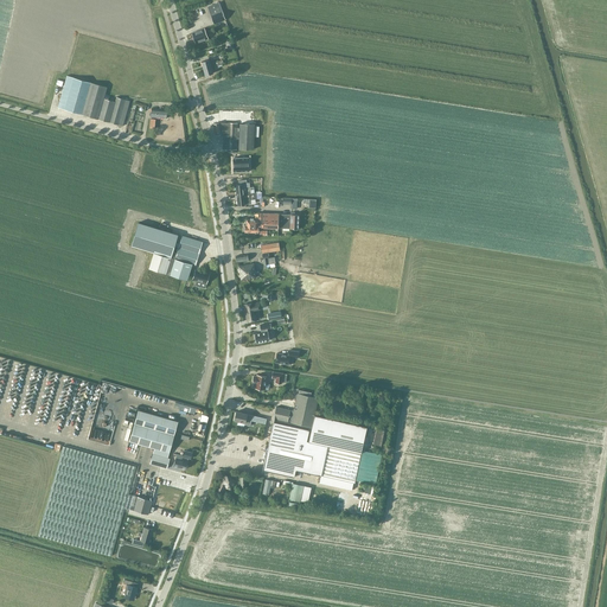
[(219,2),(210,6),(212,16),(211,16),(213,25),(225,20),(222,12),(219,2)]
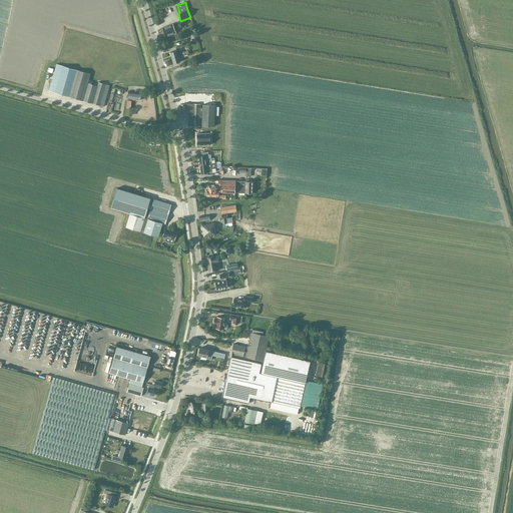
[(171,25),(161,28),(164,37),(175,33),(171,25)]
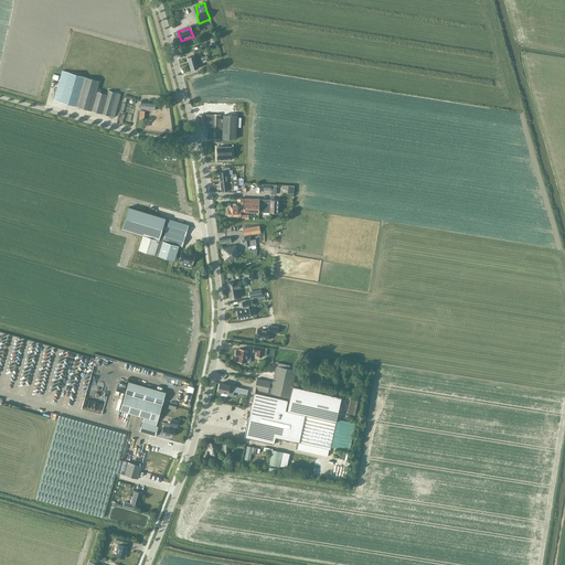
[(187,57),(189,64),(206,60),(206,59),(208,59),(206,55),(196,59),(195,55),(187,57)]
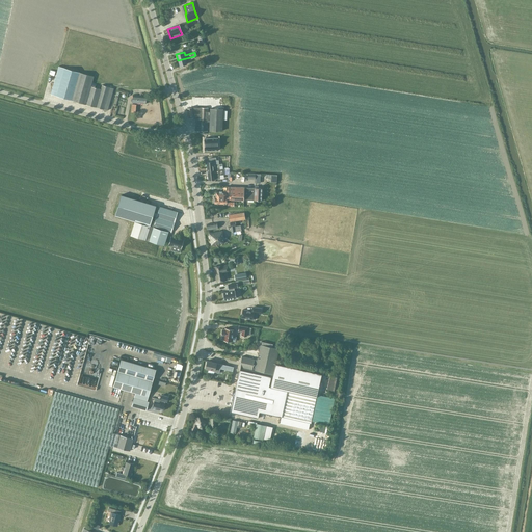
[(195,58),(194,56),(178,60),(180,67),(187,64),(186,61),(195,58)]
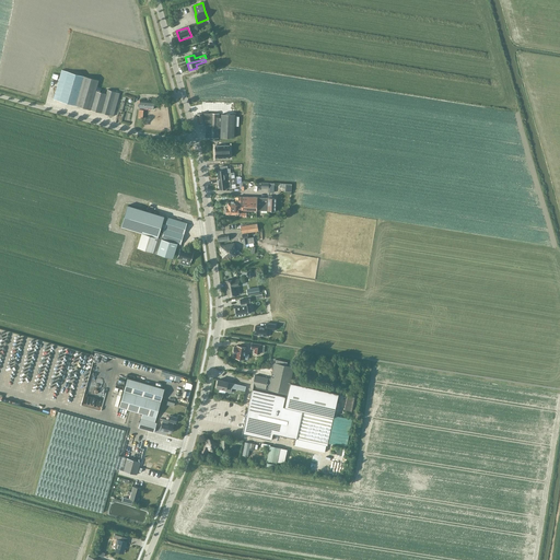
[(58,83),(54,100),(65,103),(109,116),(114,98),(118,100),(120,93),(116,92),(107,90),(106,94),(95,91),(98,81),(72,73),(61,71),(58,83)]
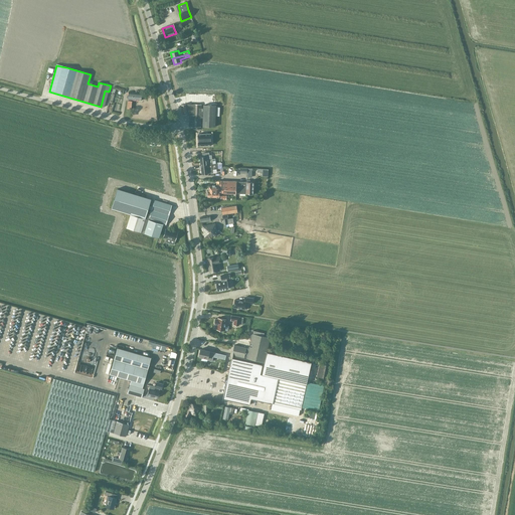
[(141,101),(142,94),(129,93),(129,100),(141,101)]
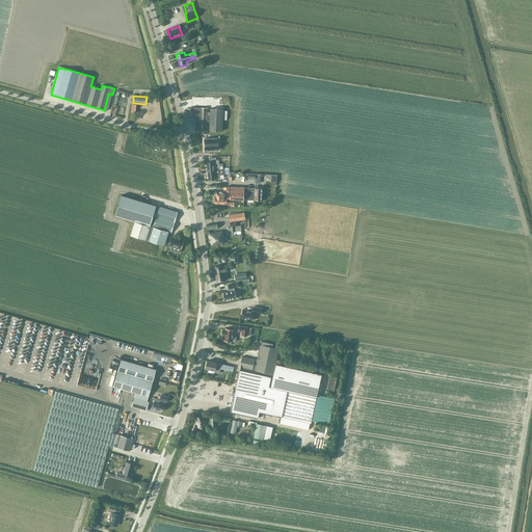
[(207,111),(207,107),(198,107),(193,107),(187,109),(189,118),(191,117),(194,131),(207,131),(207,121),(209,121),(209,130),(222,130),(222,108),(209,108),(209,111),(207,111)]
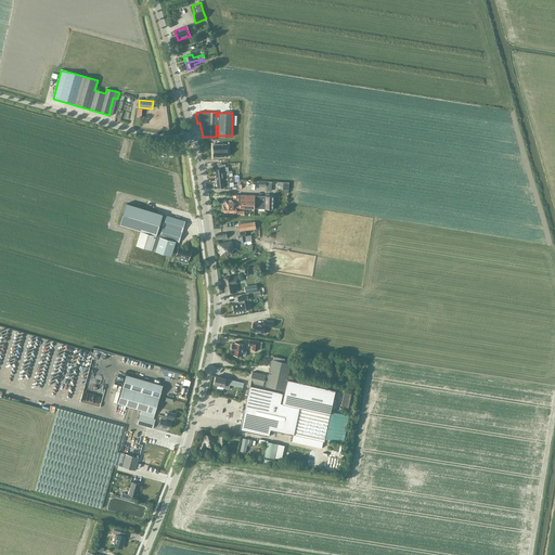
[(214,157),(227,156),(227,147),(221,149),(221,144),(214,144),(214,157)]
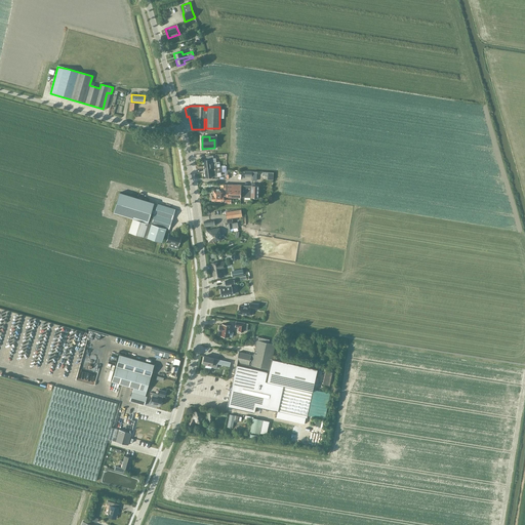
[(204,168),(216,167),(216,161),(213,162),(213,155),(206,156),(206,160),(203,160),(204,168)]
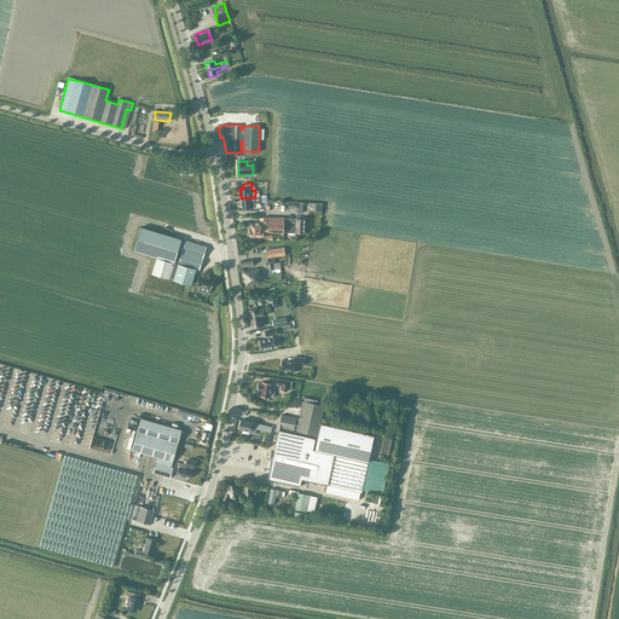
[(261,197),(255,197),(241,198),(242,209),(256,208),(256,203),(261,203),(261,197)]
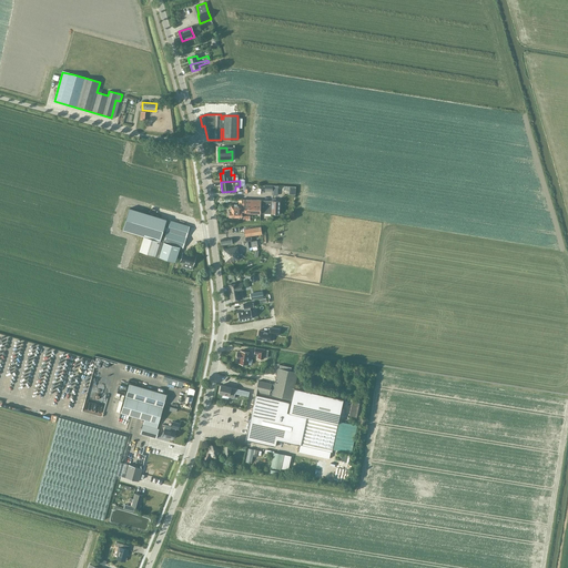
[(261,205),(261,203),(261,200),(242,199),(242,205),(241,210),(244,210),(244,212),(260,213),(261,205)]
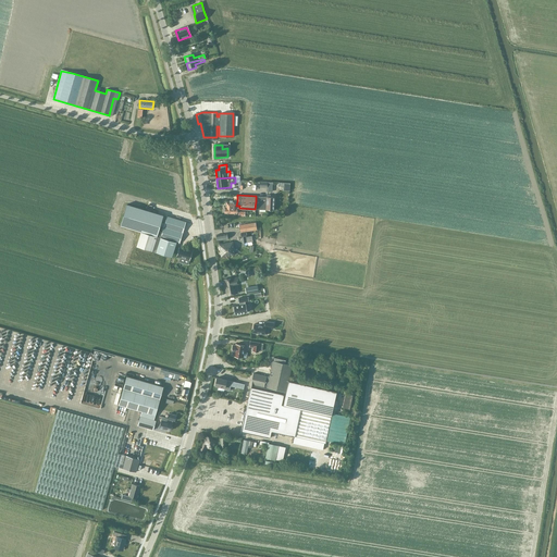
[(265,210),(267,197),(256,196),(256,199),(256,201),(255,209),(265,210)]
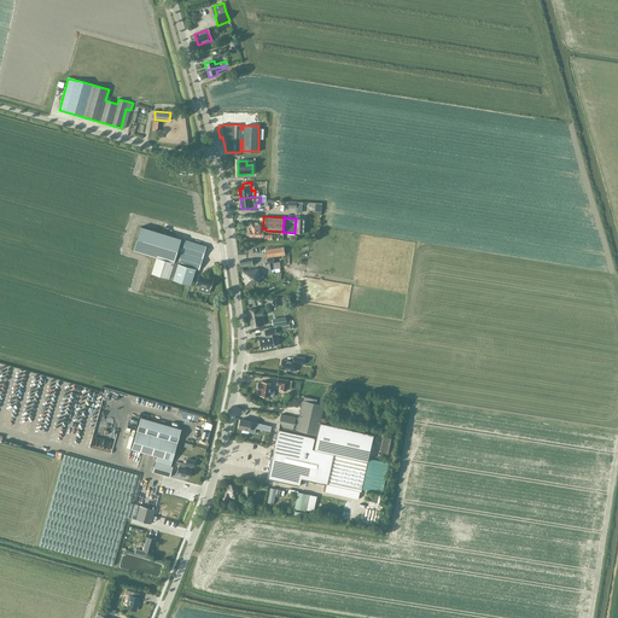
[(304,219),(296,219),(295,233),(304,233),(304,219)]
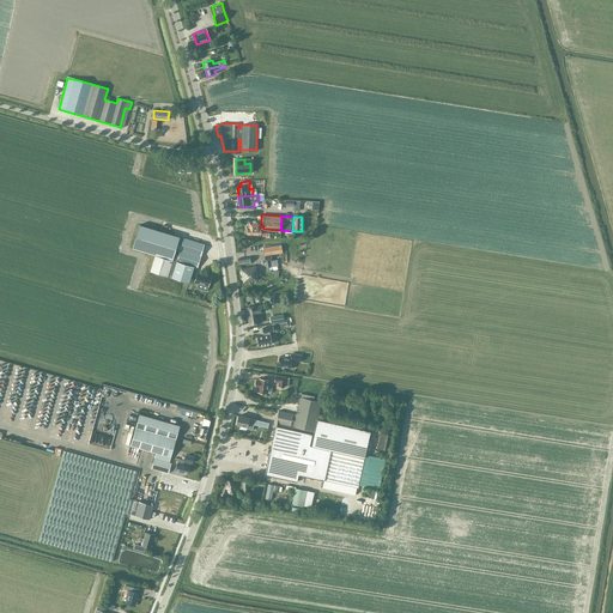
[(260,235),(260,226),(261,222),(249,222),(249,229),(247,228),(247,234),(260,235)]
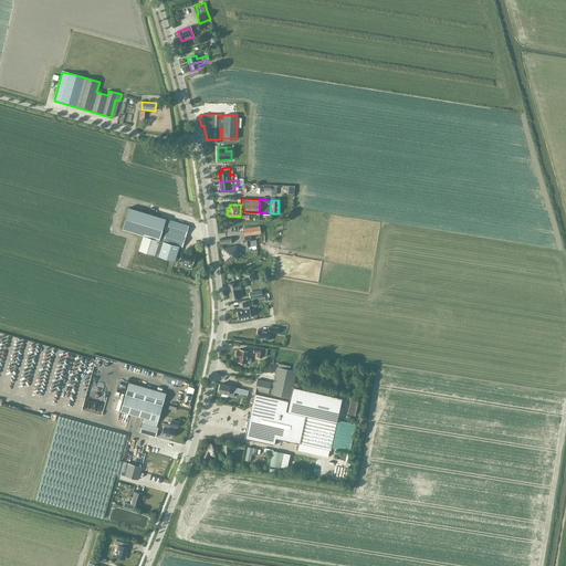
[(129,209),(123,230),(144,236),(160,240),(161,234),(166,220),(129,209)]
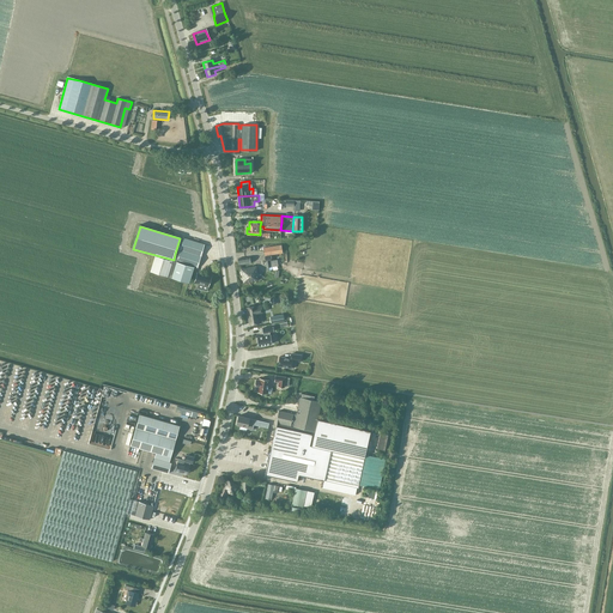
[(156,255),(151,272),(189,284),(195,267),(199,268),(205,244),(184,238),(182,248),(178,247),(177,249),(181,250),(180,255),(175,254),(174,260),(156,255)]
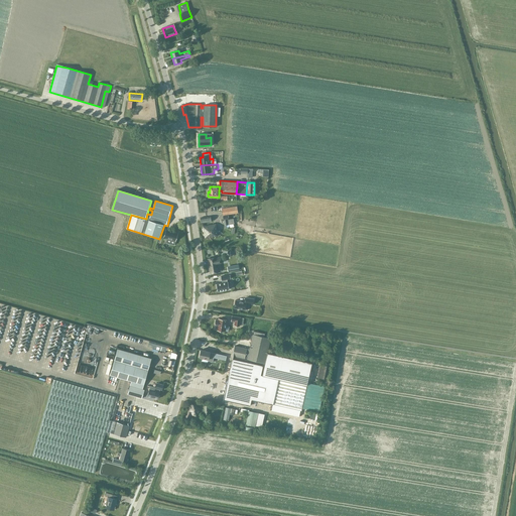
[(236,207),(222,210),(223,216),(237,214),(237,211),(236,207)]
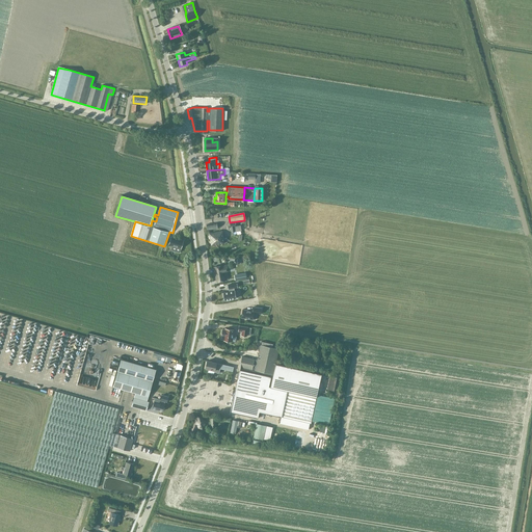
[(235,222),(230,222),(231,233),(241,231),(240,225),(235,227),(235,222)]
